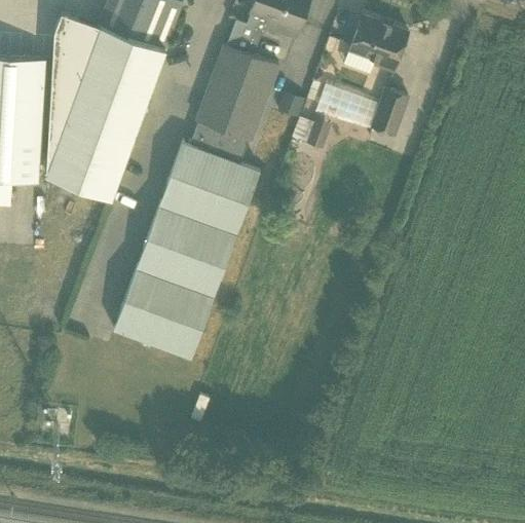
[(166,50),(185,4),(174,0),(109,0),(99,26),(62,12),(54,32),(46,176),(112,199),(166,50)]
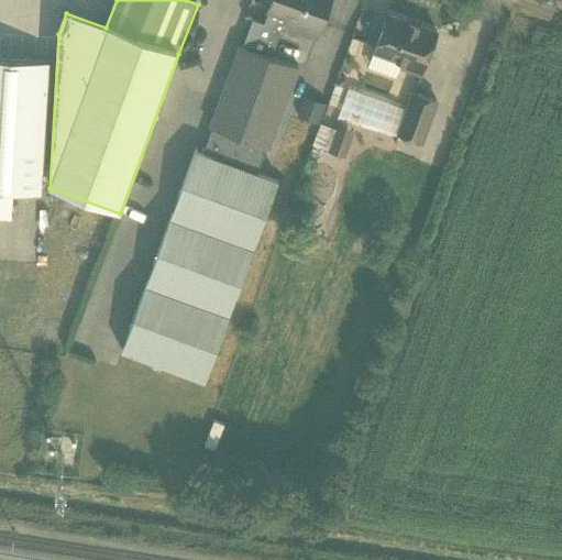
[(282,30),(284,31),(318,43),(322,32),(324,26),(332,0),(273,0),(264,25),(254,21),(253,23),(244,48),(272,59),(282,30)]
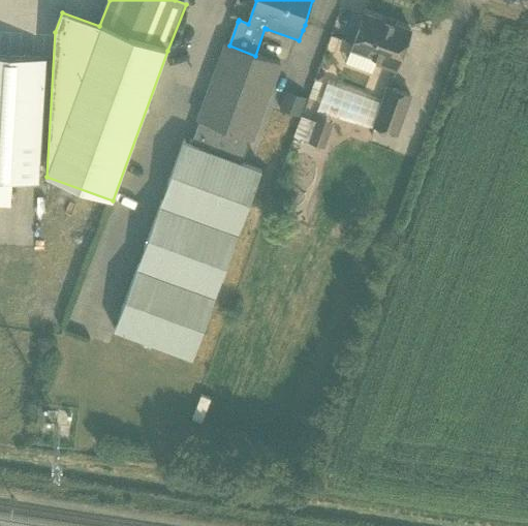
[(395,74),(398,66),(411,32),(365,16),(350,53),(351,53),(377,62),(376,67),(395,74)]
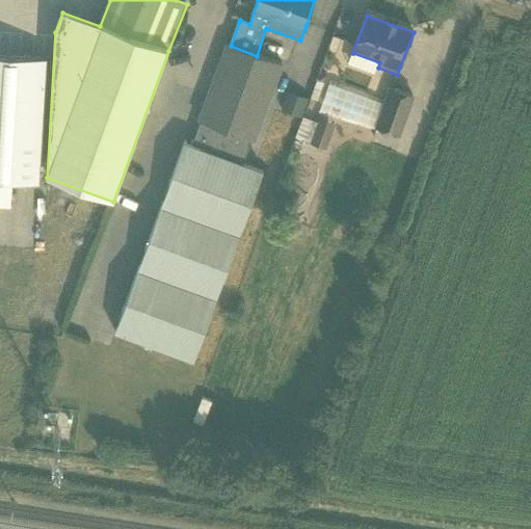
[(202,123),(193,148),(242,165),(251,141),(256,142),(284,65),(259,56),(257,56),(231,46),(229,45),(201,123),(202,123)]
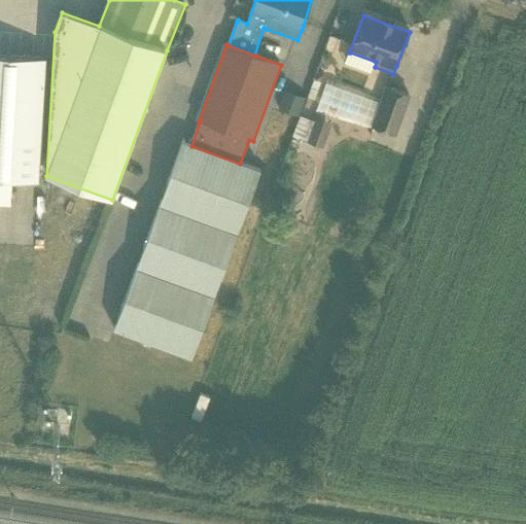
[(0,206),(10,208),(12,181),(38,183),(44,60),(0,58),(0,206)]
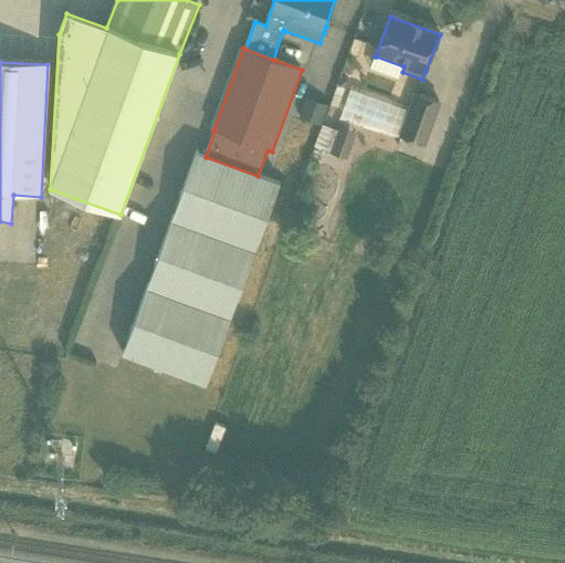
[(337,89),(345,91),(348,83),(347,83),(341,81),(337,89)]
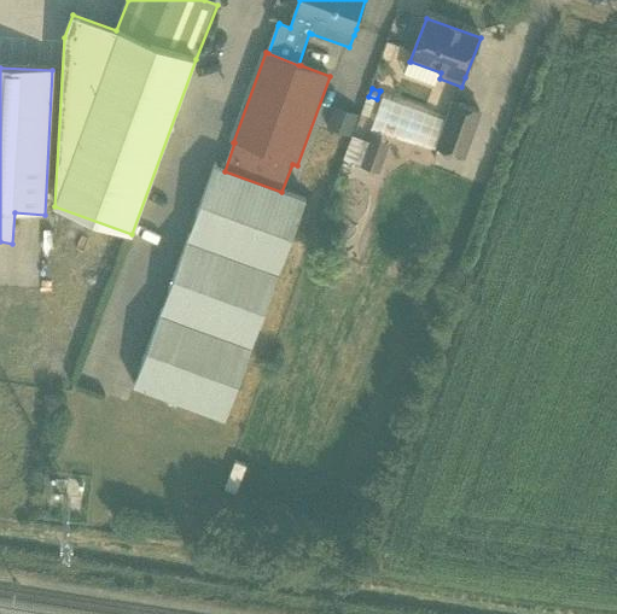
[(453,103),(447,121),(446,123),(385,99),(373,133),(437,153),(438,151),(466,161),(483,113),(453,103)]
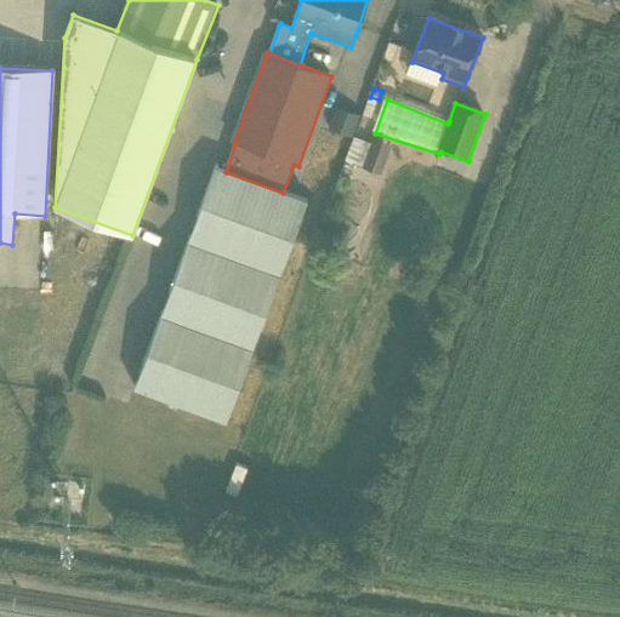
[(362,119),(336,109),(328,131),(353,141),(362,119)]
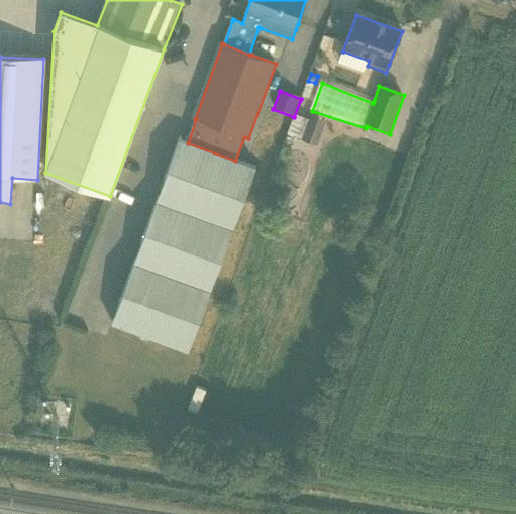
[(302,141),(318,146),(326,122),(311,117),(307,128),(302,141)]
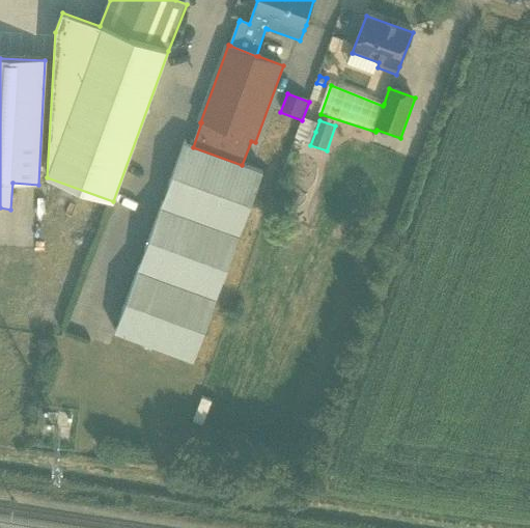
[(185,144),(161,209),(238,237),(261,172),(242,165),(193,147),(185,144)]
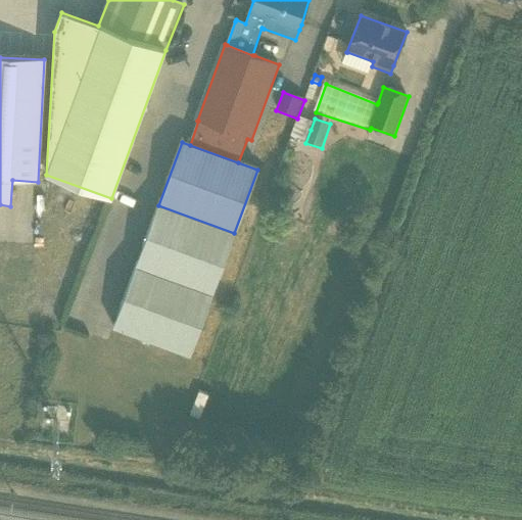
[(187,360),(234,233),(158,205),(112,332),(187,360)]
